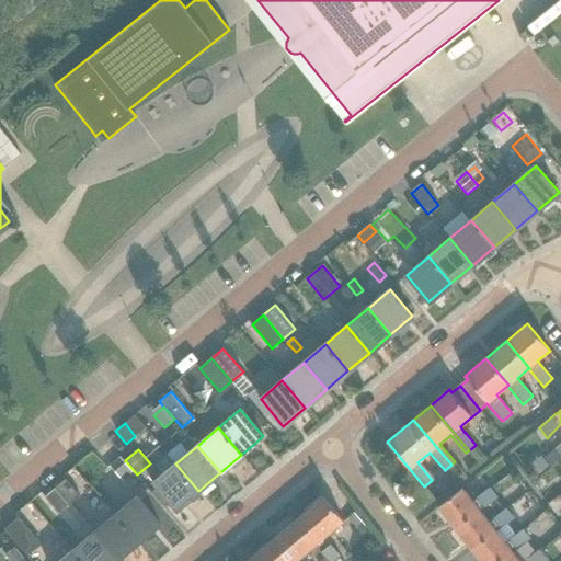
[(551,467),(560,458),(560,456),(554,449),(544,459),(547,462),(551,467)]
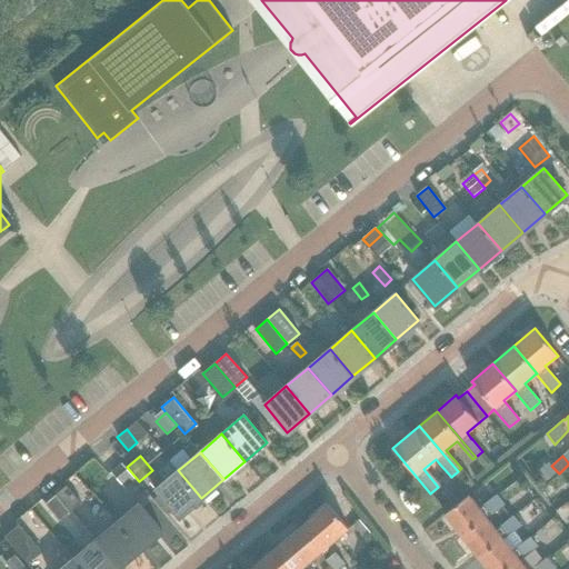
[(537,473),(546,483),(558,473),(555,469),(551,466),(550,462),(537,473)]
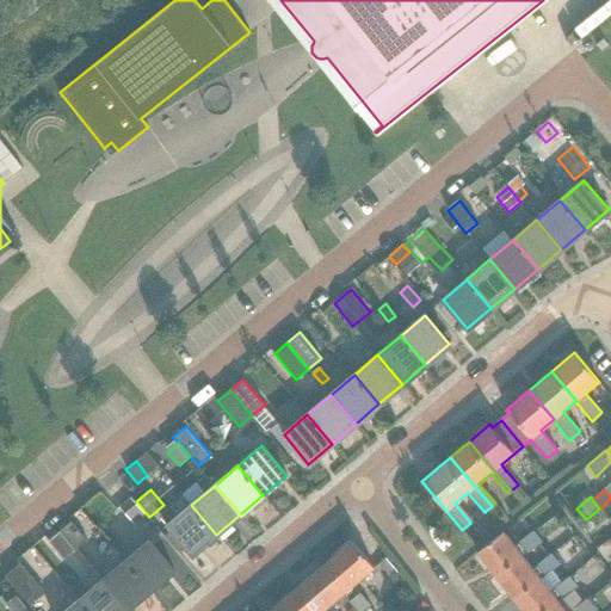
[(142,510),(134,501),(123,511),(130,519),(142,510)]
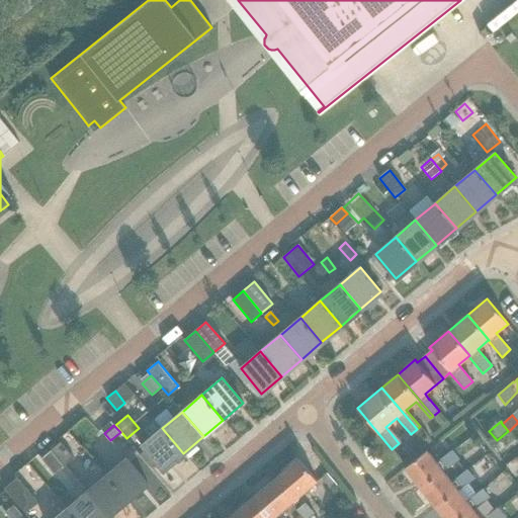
[(163,470),(183,453),(162,428),(142,445),(163,470)]
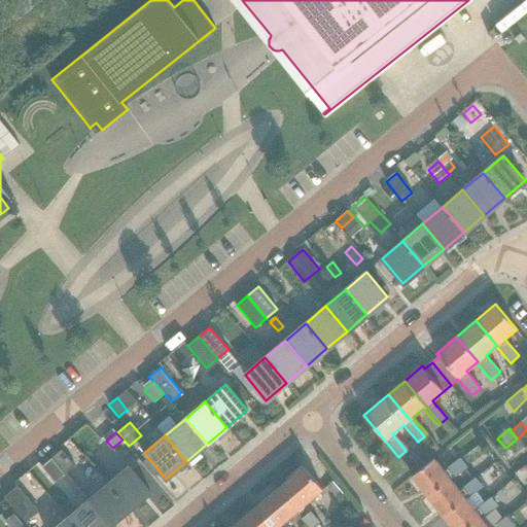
[(62,450),(51,458),(65,473),(75,465),(62,450)]
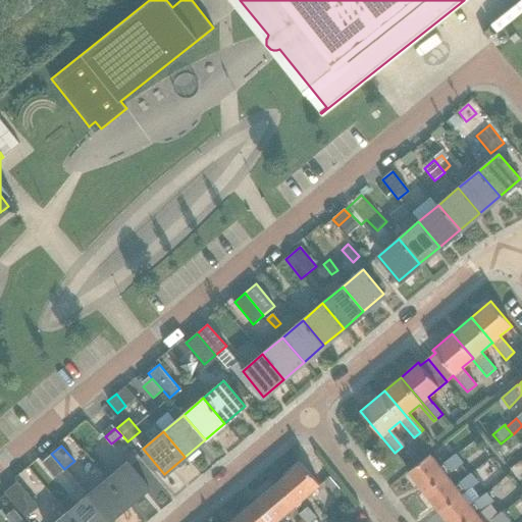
[(54,478),(64,469),(51,454),(41,462),(54,478)]
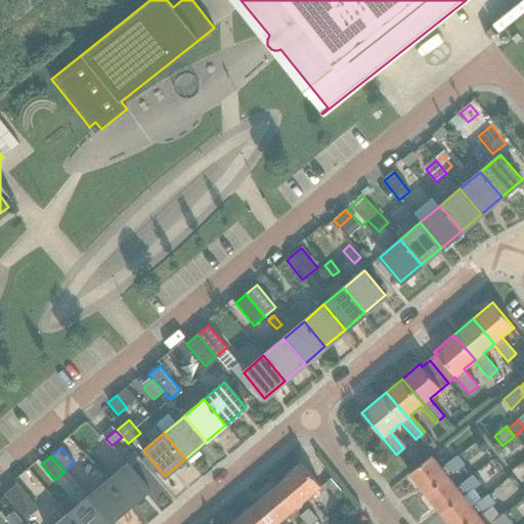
[(447,476),(448,477),(451,475),(465,465),(457,456),(456,455),(444,466),(441,469),(432,456),(409,474),(425,494),(447,476)]
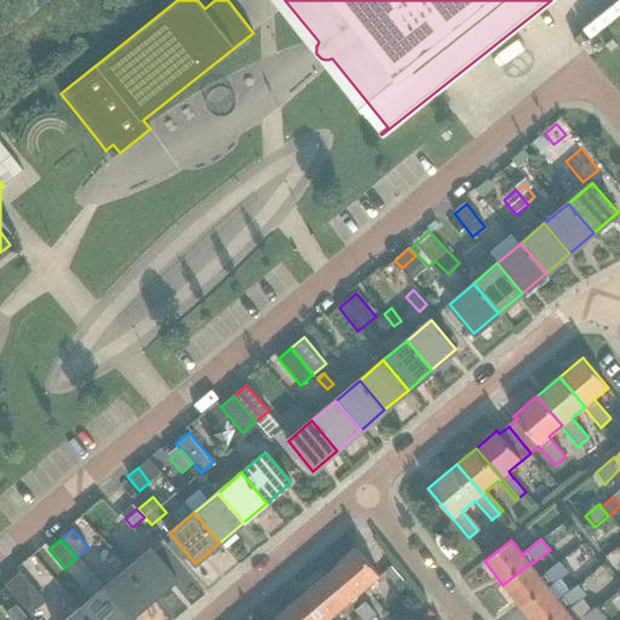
[(127,569),(153,600),(177,579),(151,549),(127,569)]
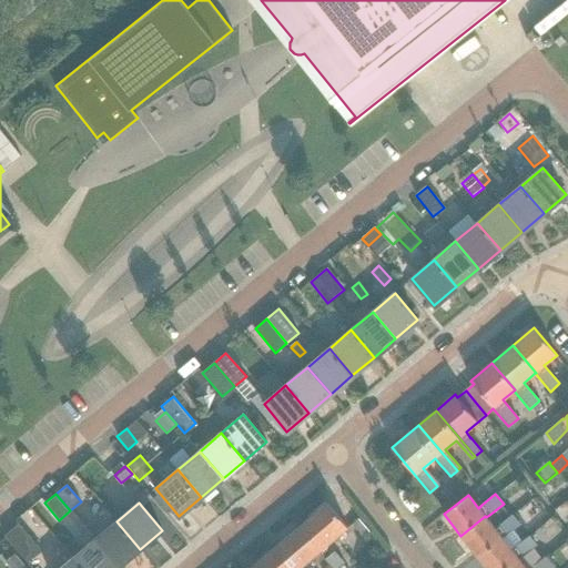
[(298,527),(320,551),(348,527),(327,503),(298,527)]
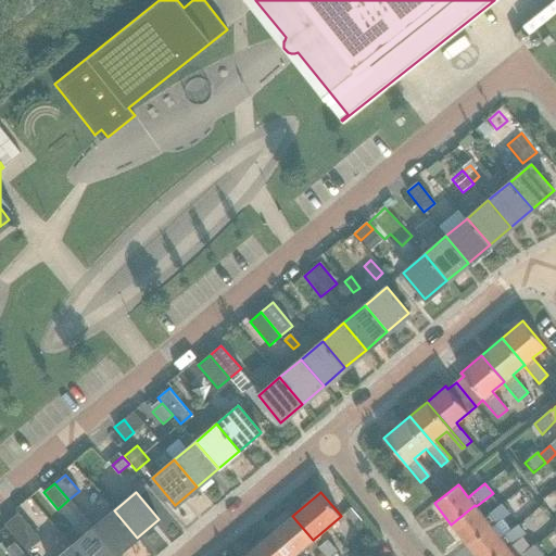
[(451,525),(467,545),(491,526),(492,527),(509,514),(502,504),(484,517),(476,506),(475,505),(451,525)]
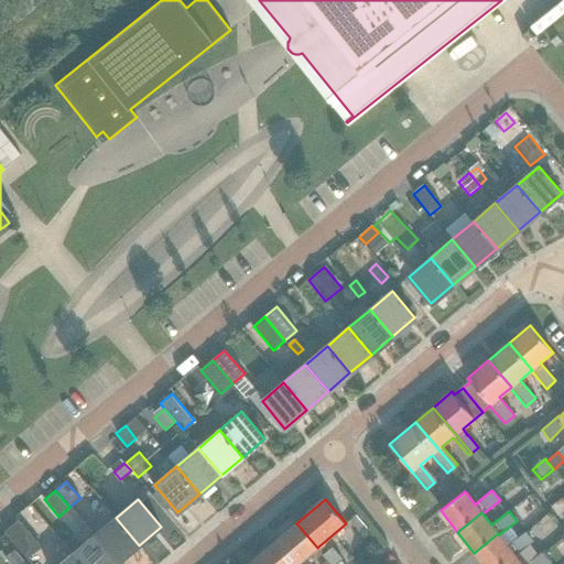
[(369,528),(357,514),(350,521),(361,534),(369,528)]
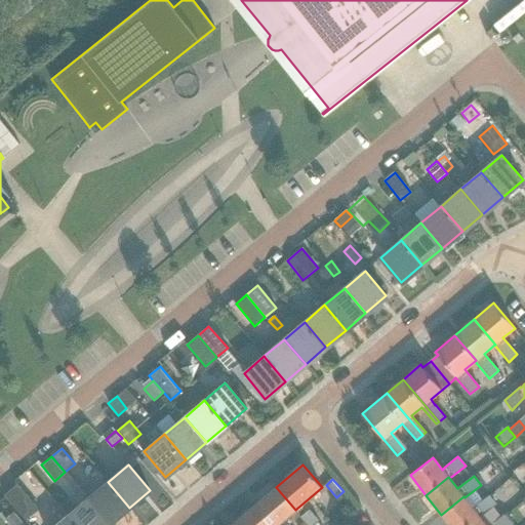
[(88,499),(109,524),(129,508),(108,482),(88,499)]
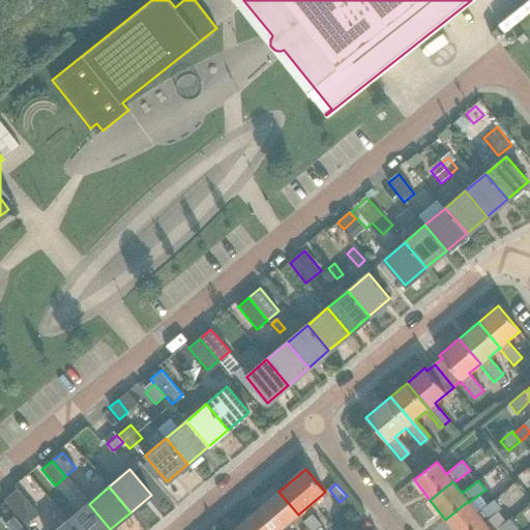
[(39,514),(18,489),(4,500),(26,526),(39,514)]
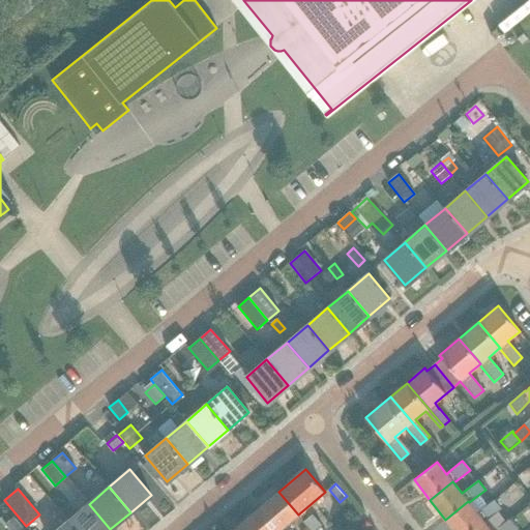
[(253,513),(266,529),(280,529),(298,514),(278,492),(253,513)]
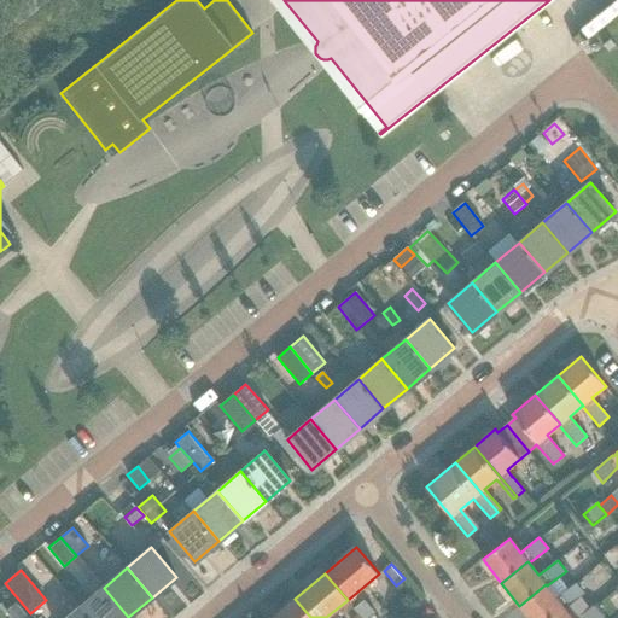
[(546,584),(519,606),(529,617),(551,617),(564,607),(565,608),(584,594),(576,583),(560,595),(557,598),(547,586),(546,584)]
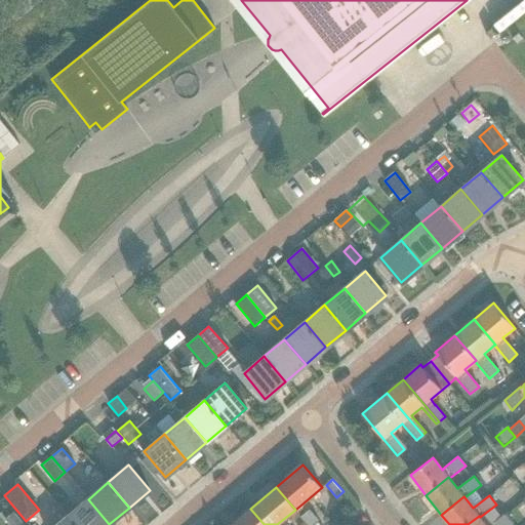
[(75,524),(108,524),(109,524),(88,499),(68,516),(75,524)]
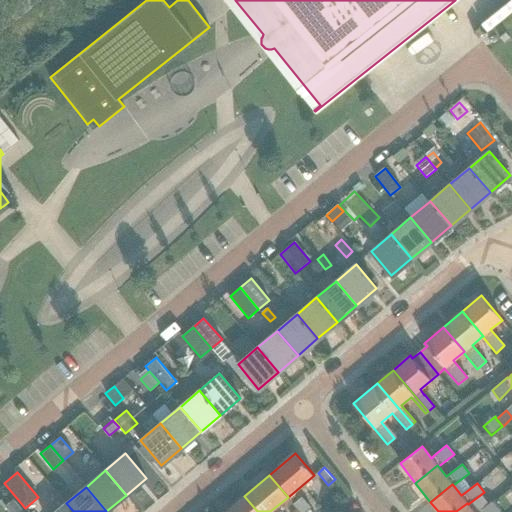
[(225,511),(257,511),(244,496),(225,511)]
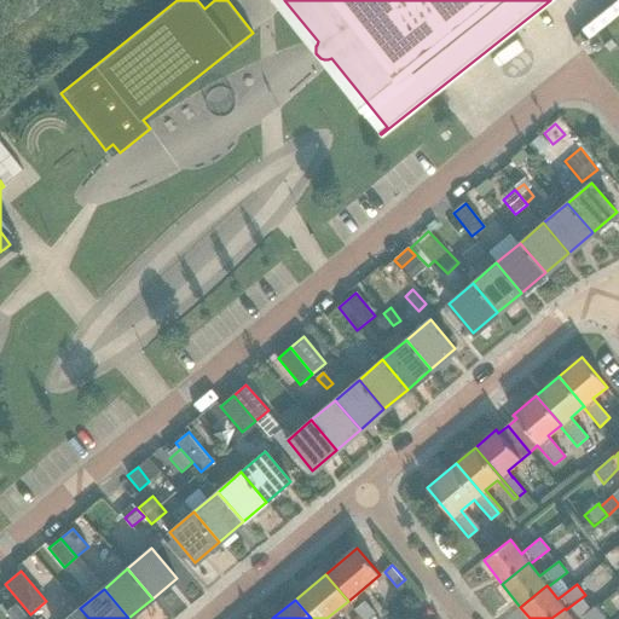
[(368,618),(376,613),(365,601),(354,611),(362,618),(368,618)]
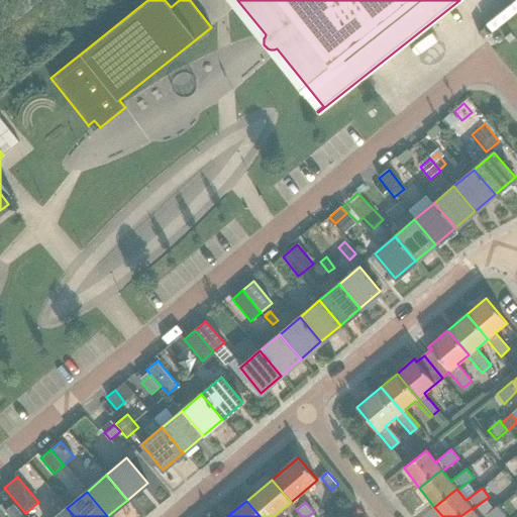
[(20,516),(22,516),(13,505),(4,512),(8,516),(20,516)]
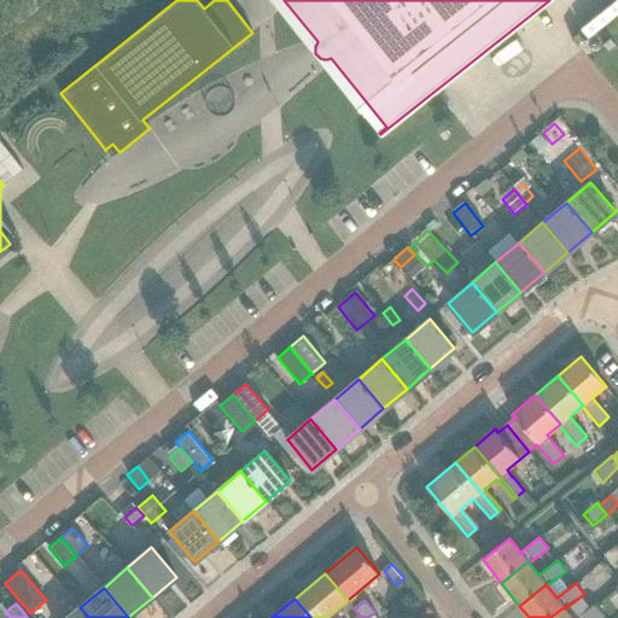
[(578,617),(572,617),(565,608),(564,607),(551,617),(601,617),(602,617),(594,606),(579,617),(578,617)]
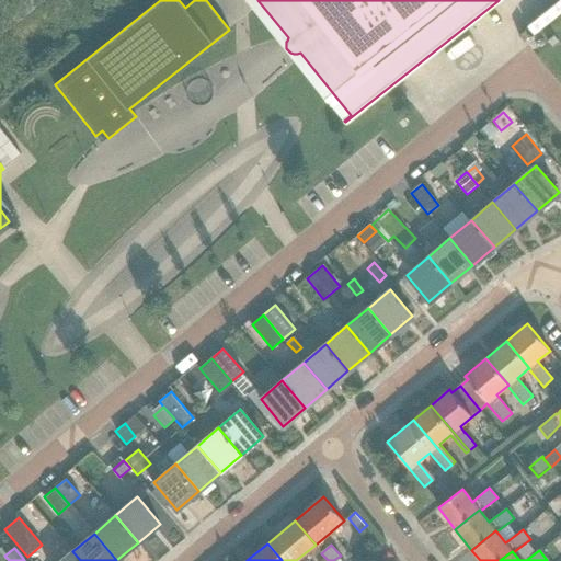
[(80,560),(72,551),(60,560),(80,560)]
